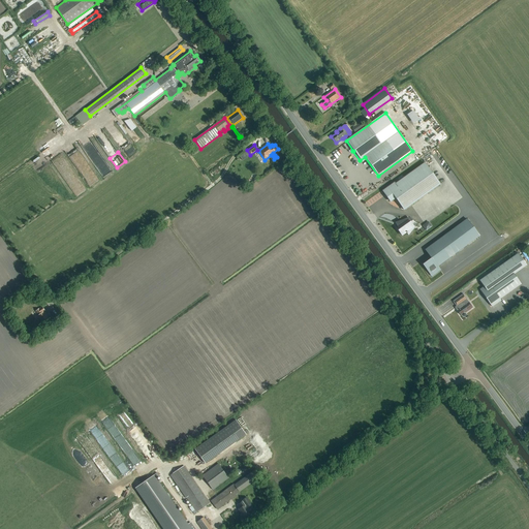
[(439,185),(425,163),(395,184),(394,183),(382,191),(391,201),(396,198),(404,210),(439,185)]
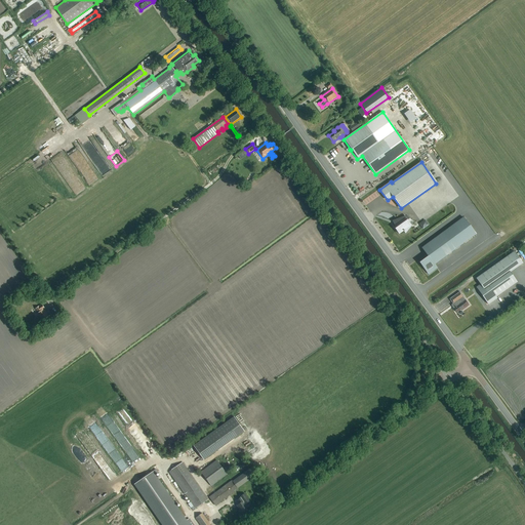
[(65,177),(76,195),(85,189),(69,165),(65,167),(69,174),(65,177)]
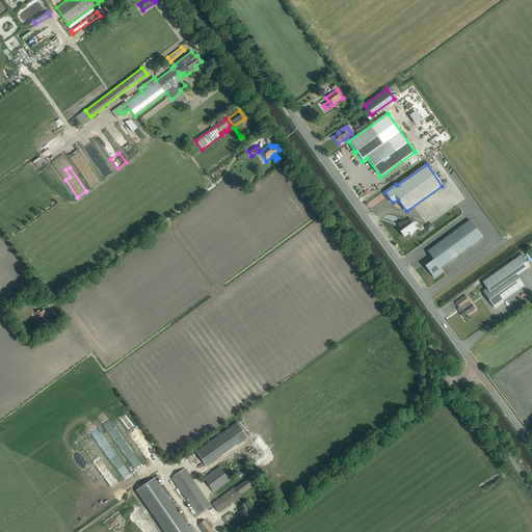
[(401,232),(404,237),(408,234),(408,235),(409,234),(410,237),(417,230),(414,225),(417,223),(413,220),(409,222),(408,220),(398,224),(402,231),(401,232)]
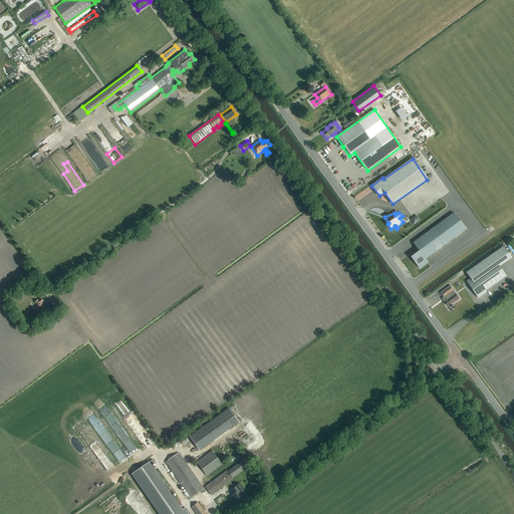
[(411,257),(418,267),(427,261),(425,259),(466,230),(454,213),(413,243),(419,251),(411,257)]
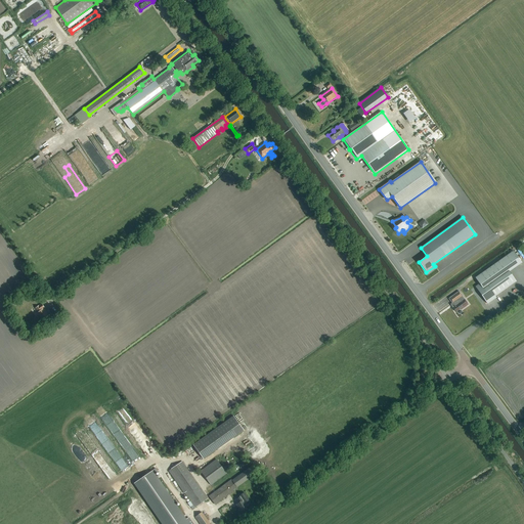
[(418,223),(421,228),(428,224),(425,219),(418,223)]
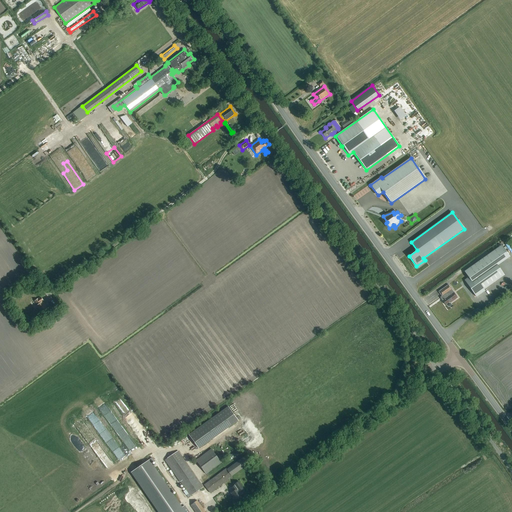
[(490,254),(464,272),(472,282),(468,285),(475,295),(476,297),(485,291),(483,289),(504,275),(497,265),(509,257),(501,245),(490,254)]
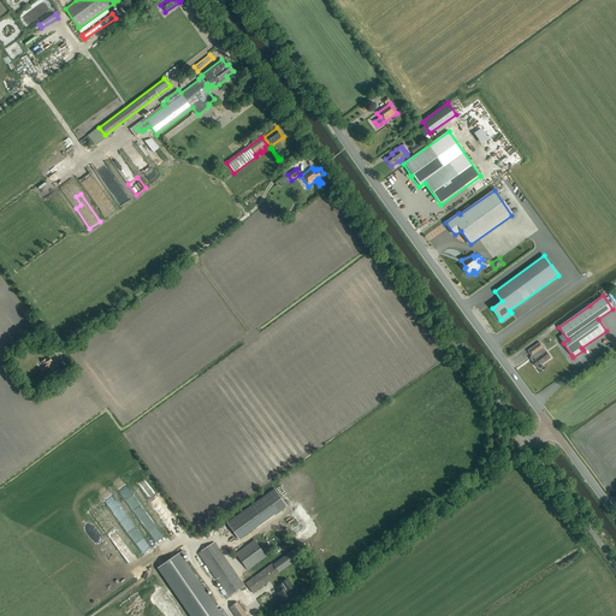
[(43,335),(39,338),(46,349),(52,345),(43,335)]
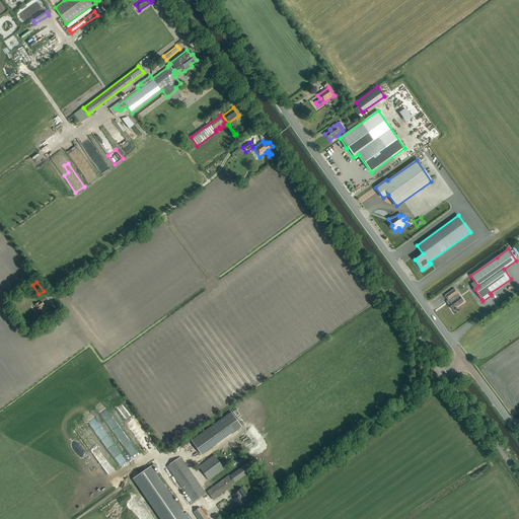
[(458,295),(456,291),(454,289),(444,296),(448,301),(446,302),(451,309),(456,306),(456,307),(463,302),(458,295)]
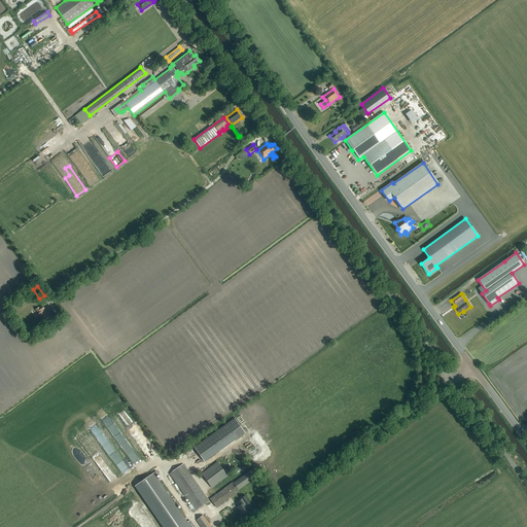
[(43,324),(50,319),(44,311),(44,310),(41,306),(36,310),(38,314),(37,315),(43,324)]
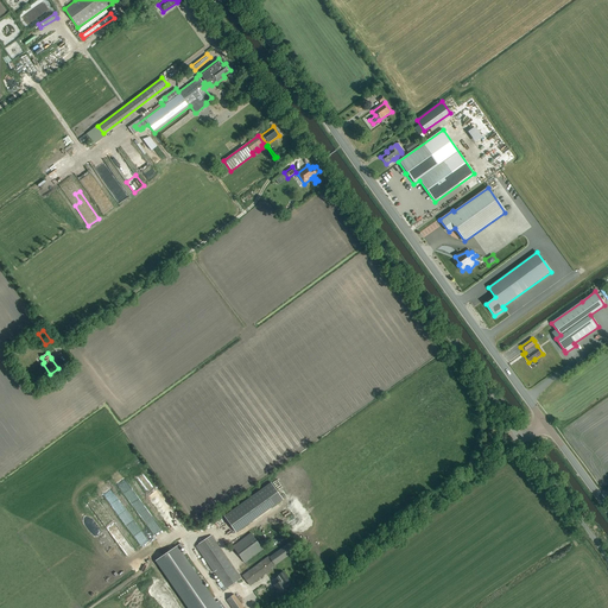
[(283,499),(271,483),(225,518),(236,533),(283,499)]
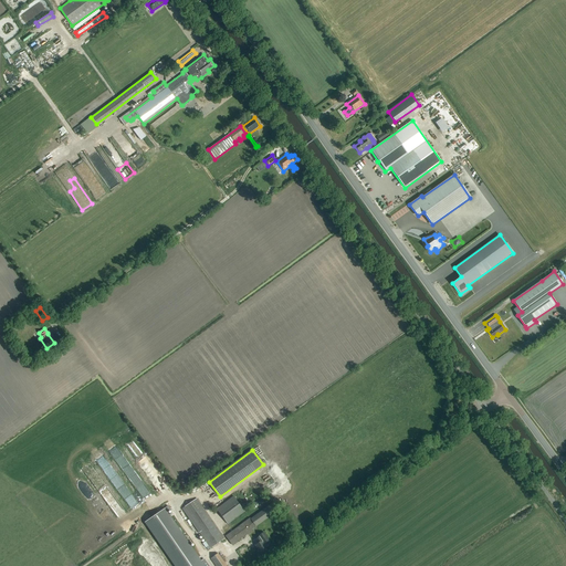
[(138,454),(144,465),(150,462),(145,451),(138,454)]
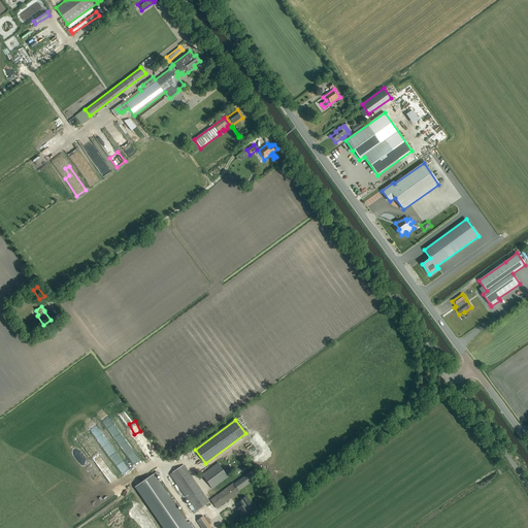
[(212,489),(228,477),(218,463),(202,475),(212,489)]
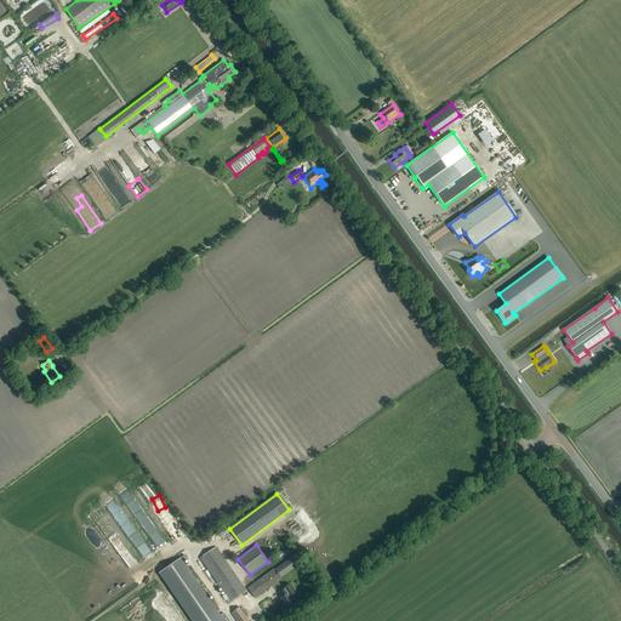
[(231,602),(245,592),(215,547),(200,558),(231,602)]
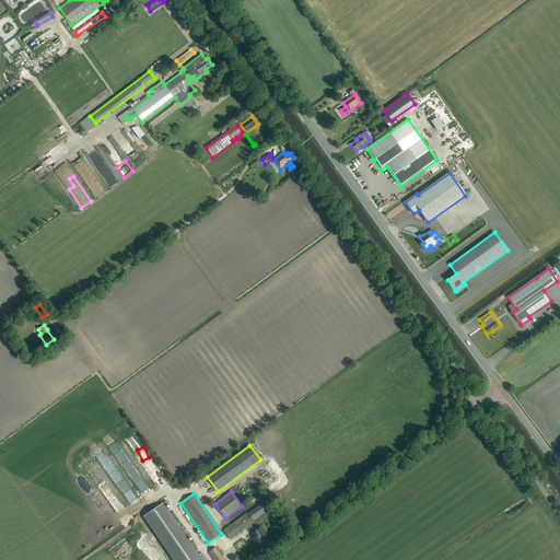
[(253,522),(270,509),(264,501),(247,513),(223,531),(230,539),(254,522),(253,522)]
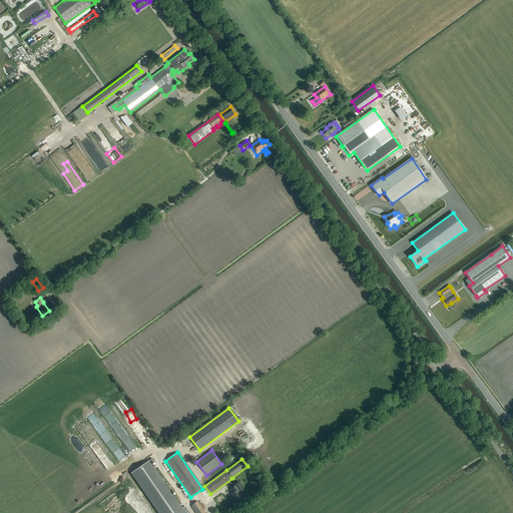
[(149,461),(131,474),(157,512),(188,512),(184,507),(182,508),(149,461)]
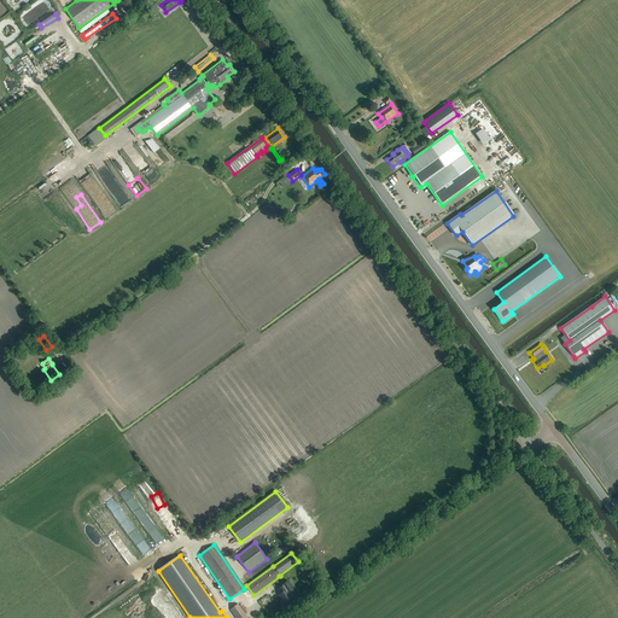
[(285,604),(292,599),(289,594),(295,589),(289,581),(283,586),(279,589),(281,593),(279,595),(285,604)]
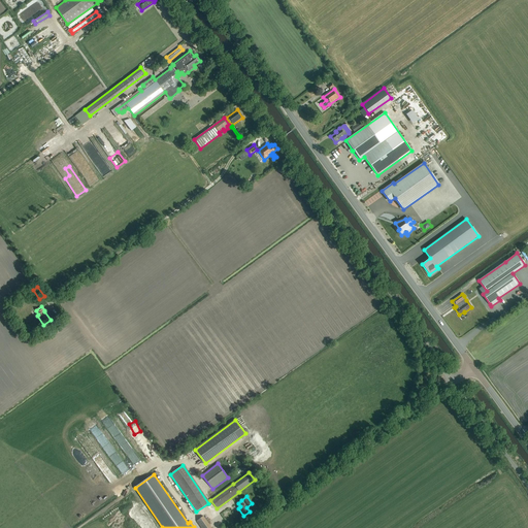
[(201,527),(210,527),(202,517),(196,521),(201,527)]
